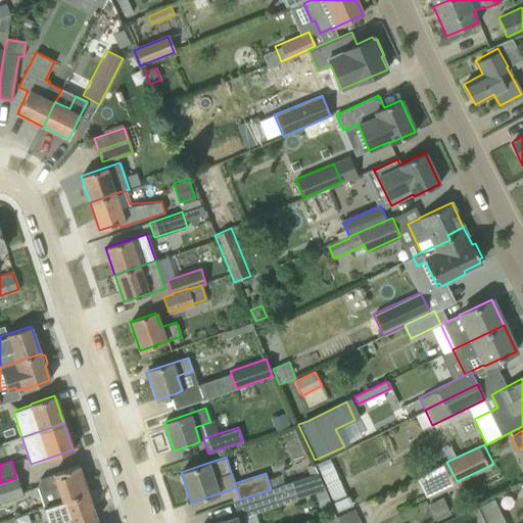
[(63,500),(63,501),(87,492),(78,466),(41,478),(37,486),(44,507),(63,500)]
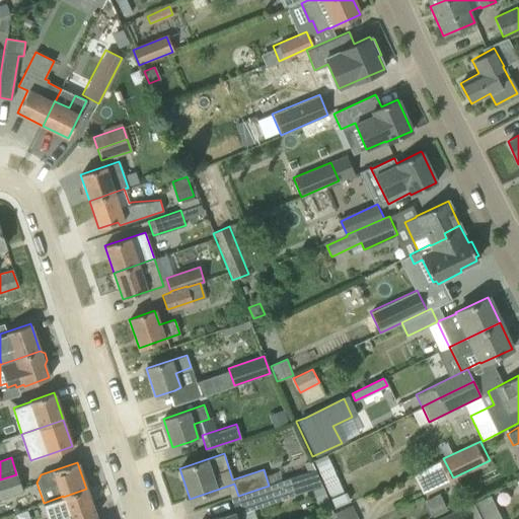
[(0,497),(21,491),(16,474),(0,479),(0,497)]
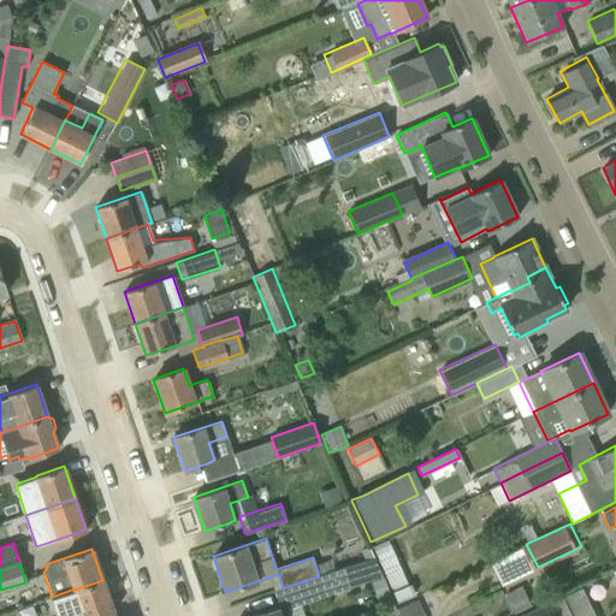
[(341,591),(335,570),(323,575),(319,576),(283,588),(289,608),(330,594),(341,591)]
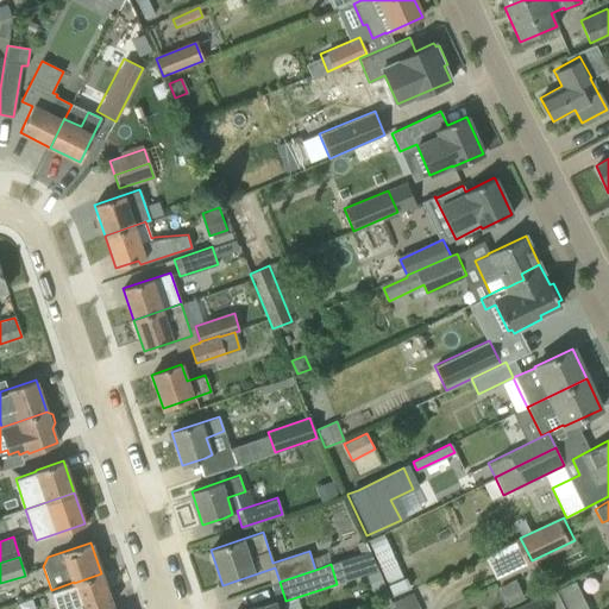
[(101,573),(74,583),(80,600),(63,604),(64,608),(100,608),(112,606),(101,573)]
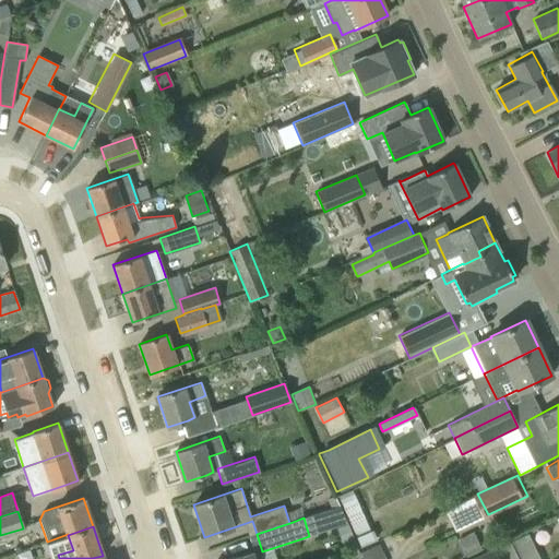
[(468,528),(456,535),(466,556),(479,549),(468,528)]
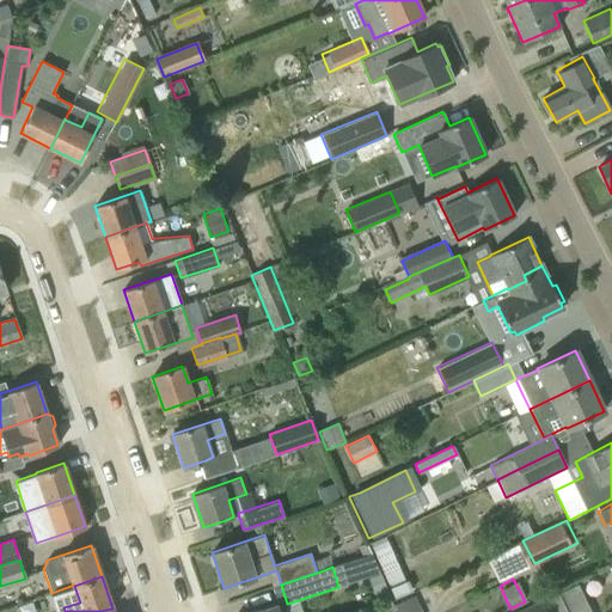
[(577,583),(560,592),(568,607),(585,599),(577,583)]
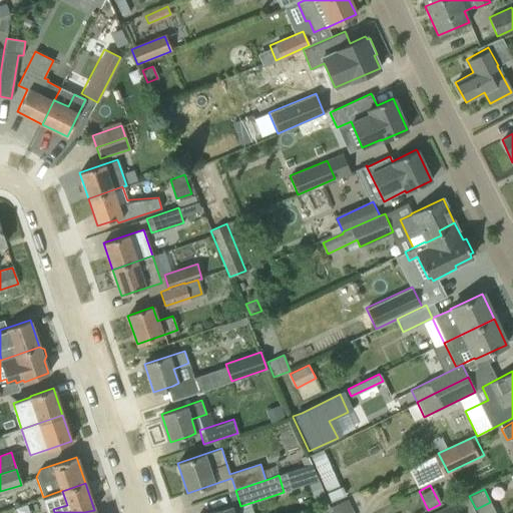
[(475,512),(467,497),(433,512),(475,512)]
